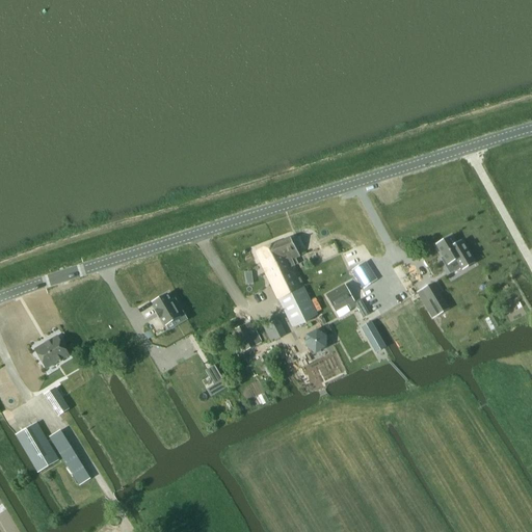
[(318,249),(312,235),(312,234),(301,238),(308,254),(318,249)]
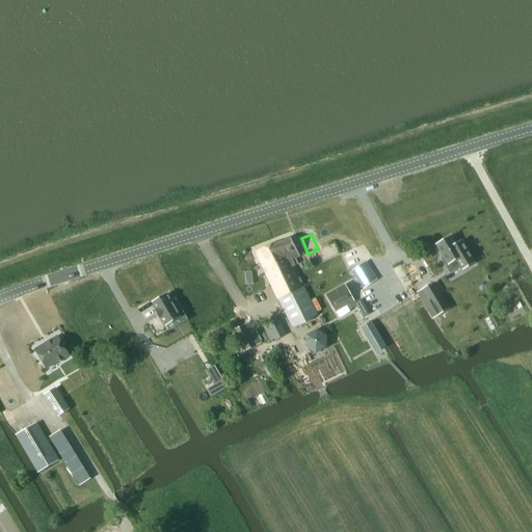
[(451,237),(436,245),(448,265),(456,260),(462,269),(473,263),(461,242),(455,245),(451,237)]
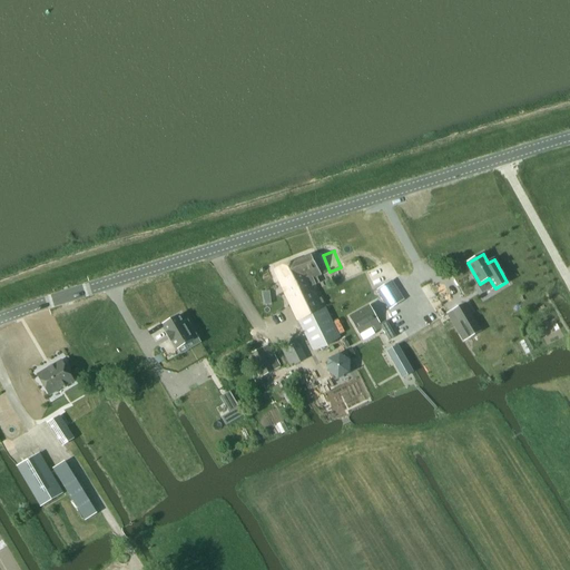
[(312,255),(294,262),(304,282),(303,283),(302,293),(312,314),(324,307),(314,286),(320,284),(317,281),(316,278),(322,276),(312,255)]
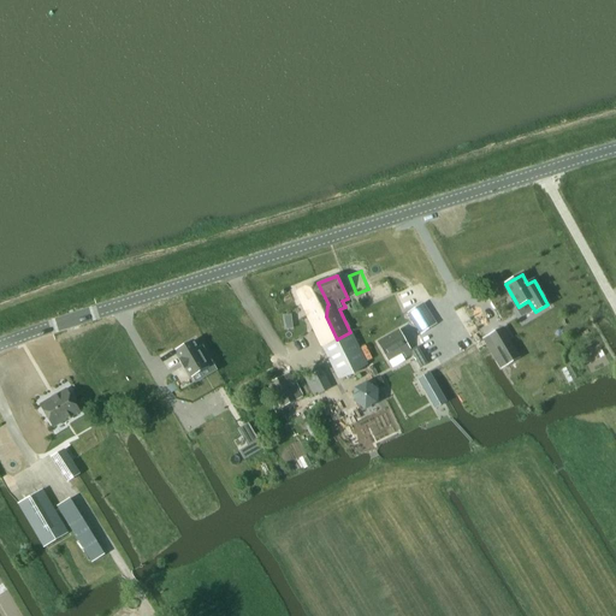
[(318,283),(297,292),(312,325),(338,379),(348,374),(367,365),(351,332),(350,332),(337,339),(326,317),(327,306),(329,304),(318,283)]
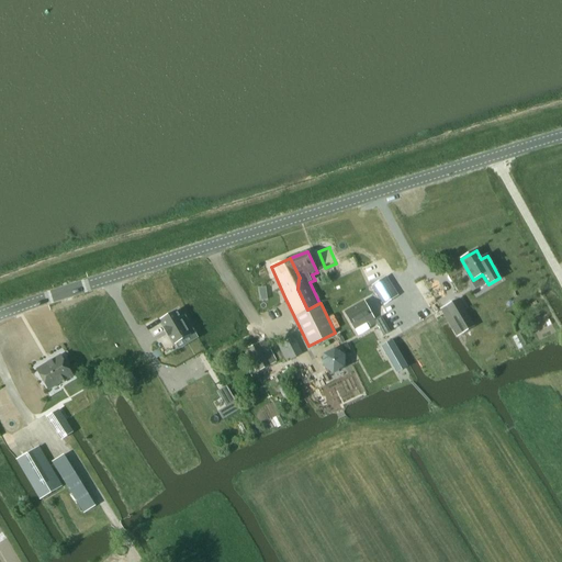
[(371,285),(384,305),(398,295),(386,276),(371,285)]
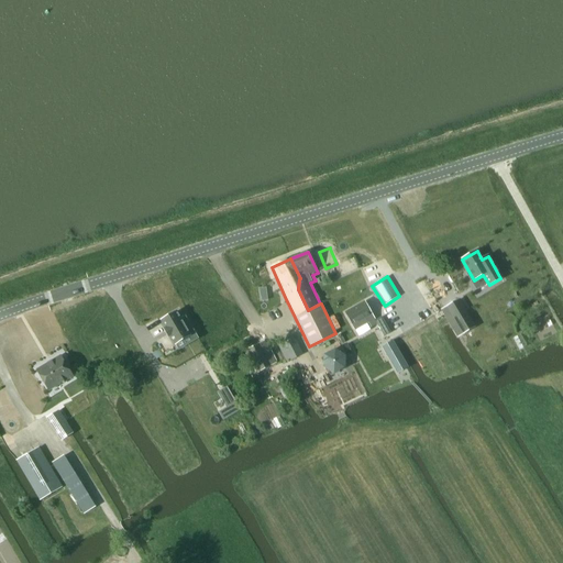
[(462,301),(451,310),(463,330),(472,324),(464,311),(466,308),(462,301)]
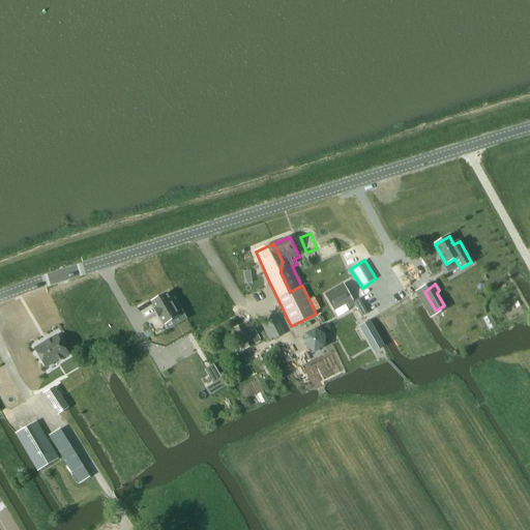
[(344,285),(325,295),(334,311),(347,303),(350,308),(355,305),(361,317),(367,314),(359,299),(353,302),(344,285)]
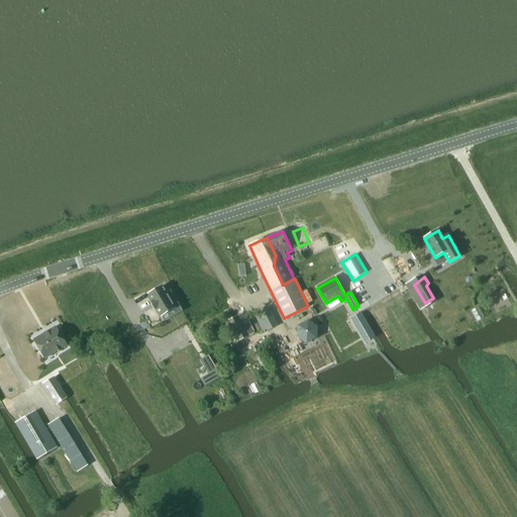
[(162,286),(147,294),(151,301),(150,302),(154,309),(157,309),(161,316),(179,306),(170,291),(166,293),(162,286)]
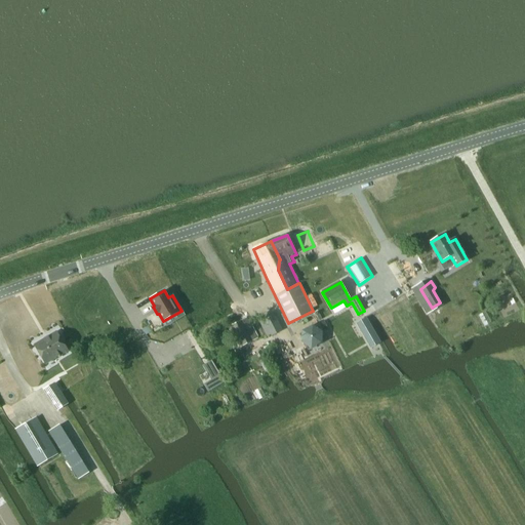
[(273,312),(261,318),(271,336),(282,331),(273,312)]
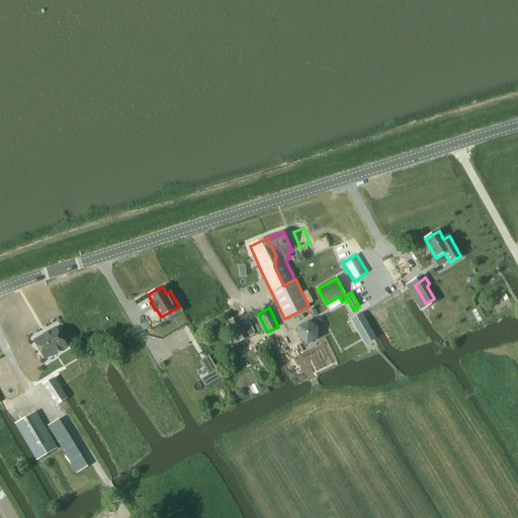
[(360,315),(351,320),(365,344),(374,339),(360,315)]
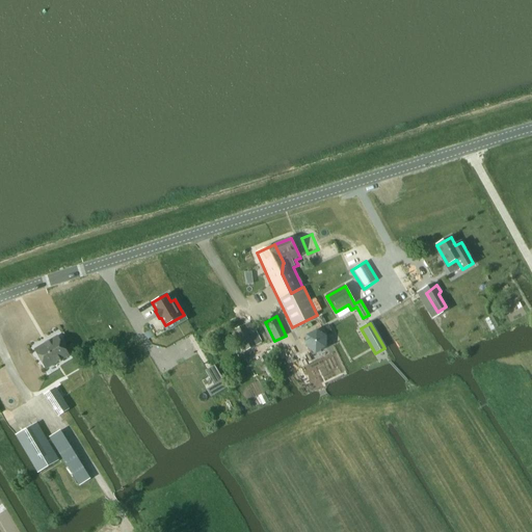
[(255,345),(244,325),(233,331),(237,338),(239,337),(246,350),(255,345)]
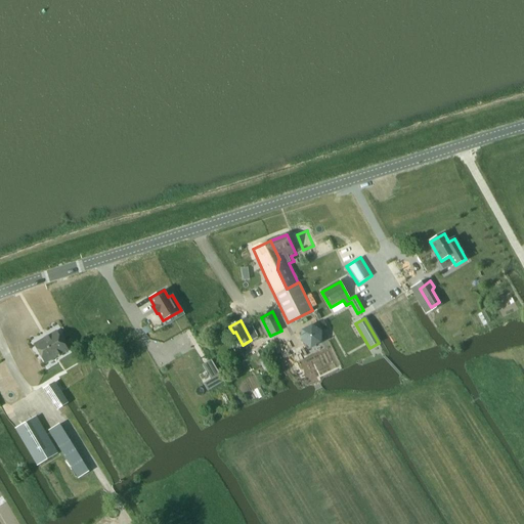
[(310,350),(321,345),(321,333),(311,326),(301,332),(300,344),(310,350)]
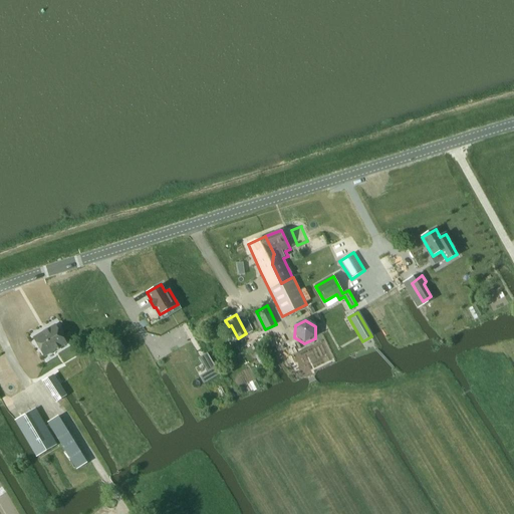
[(34,337),(44,355),(66,342),(60,332),(60,330),(58,326),(56,326),(55,324),(48,329),(43,332),(43,331),(34,337)]
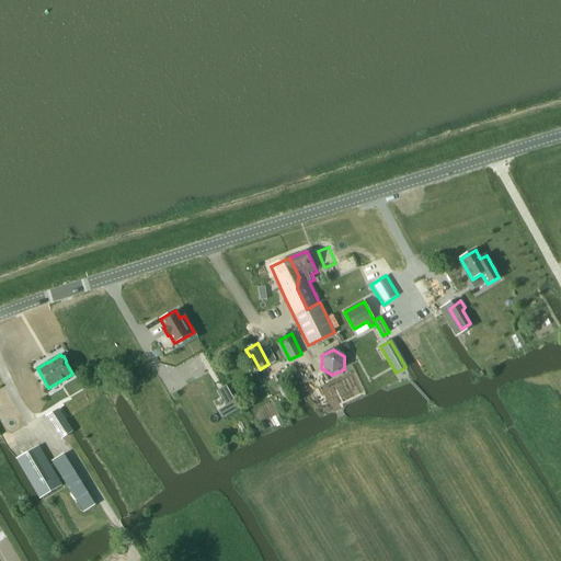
[(128,371),(123,376),(127,385),(134,380),(128,371)]
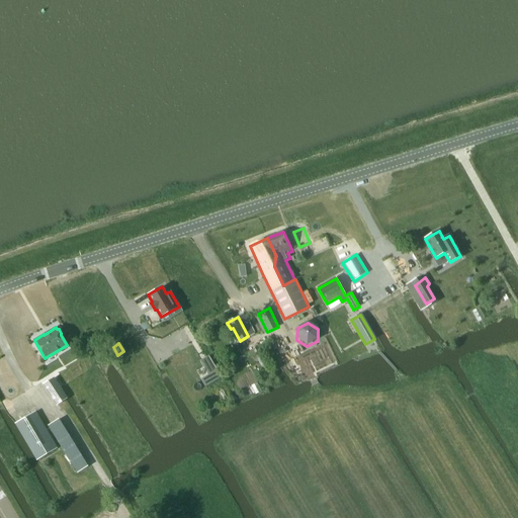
[(222,377),(208,356),(200,361),(208,374),(201,379),(205,386),(222,377)]
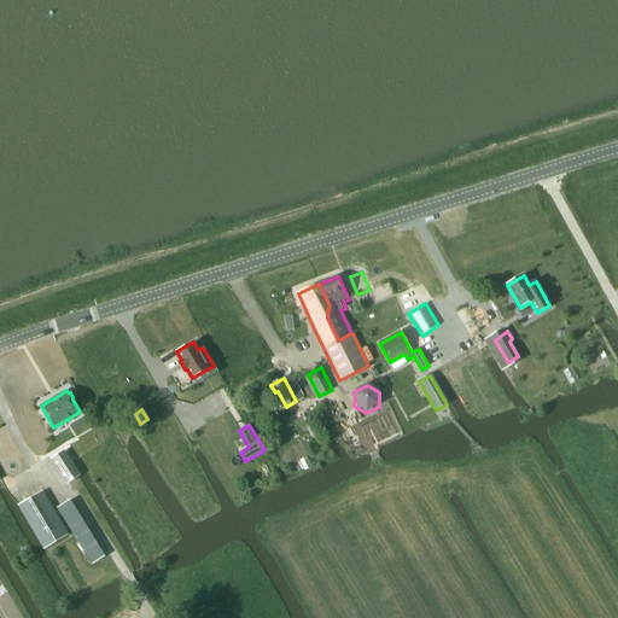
[(64,452),(51,460),(68,484),(79,477),(80,476),(73,464),(71,462),(64,452)]
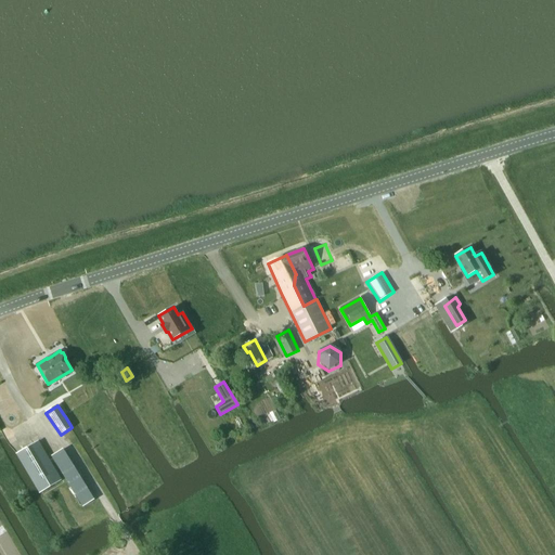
[(38,441),(16,454),(39,493),(40,493),(47,489),(53,486),(62,480),(38,441)]
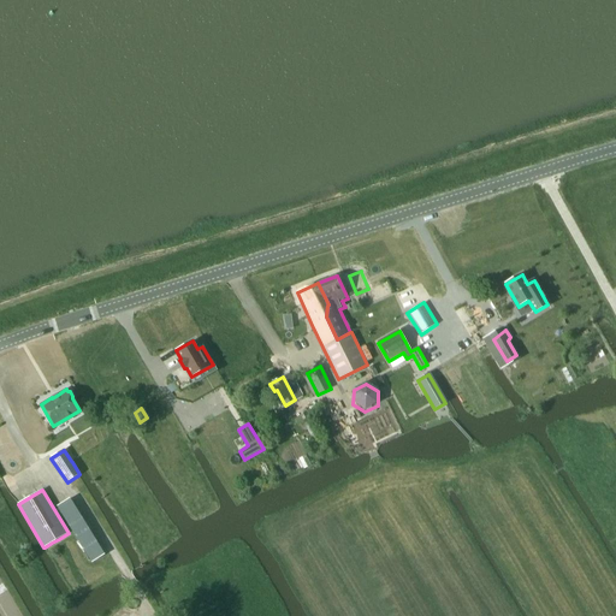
[(57,507),(80,543),(92,562),(105,555),(92,534),(70,498),(57,507)]
